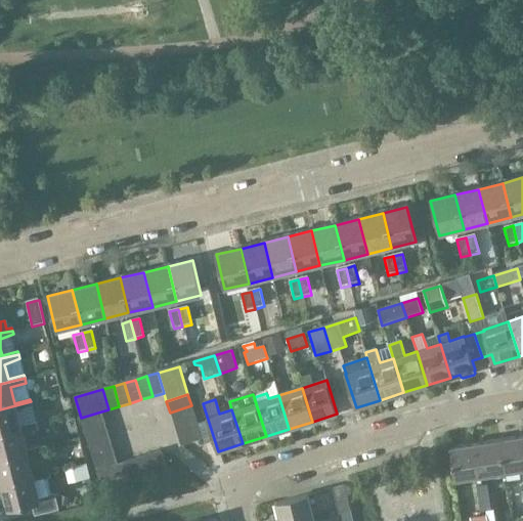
[(32,406),(31,401),(0,409),(0,435),(37,426),(36,422),(20,426),(16,411),(32,406)]
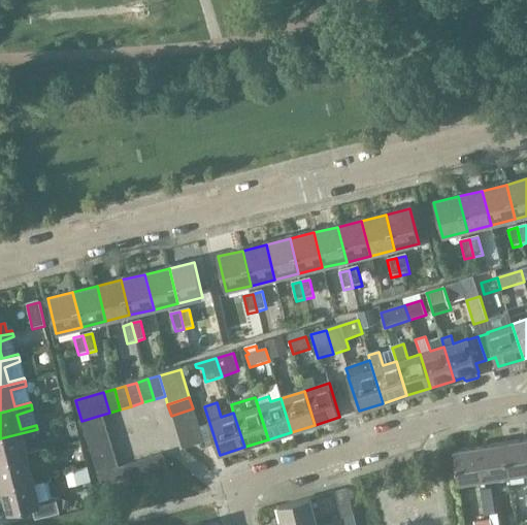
[(171,416),(174,427),(196,421),(193,408),(171,416)]
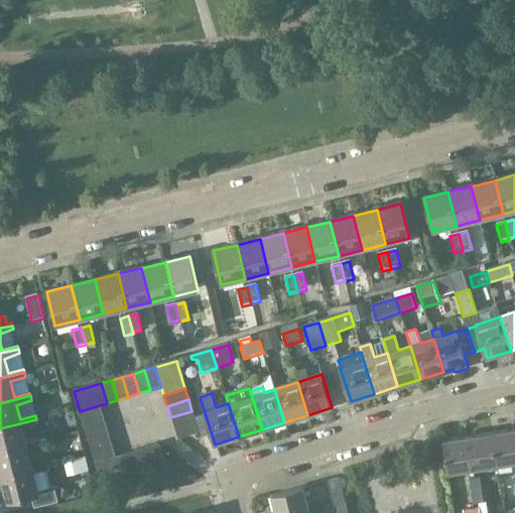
[(80,411),(83,422),(103,415),(100,405),(80,411)]
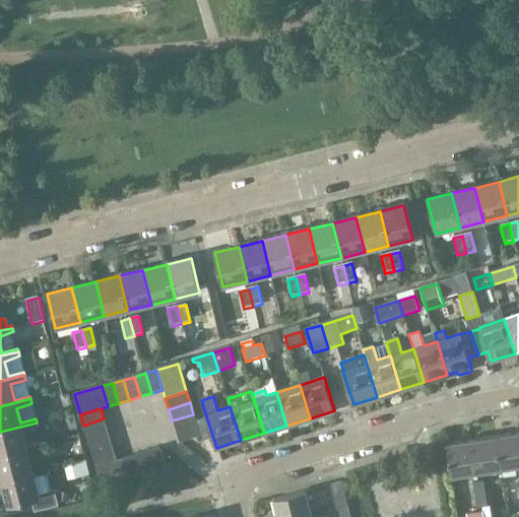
[(172,421),(175,432),(196,426),(193,414),(172,421)]
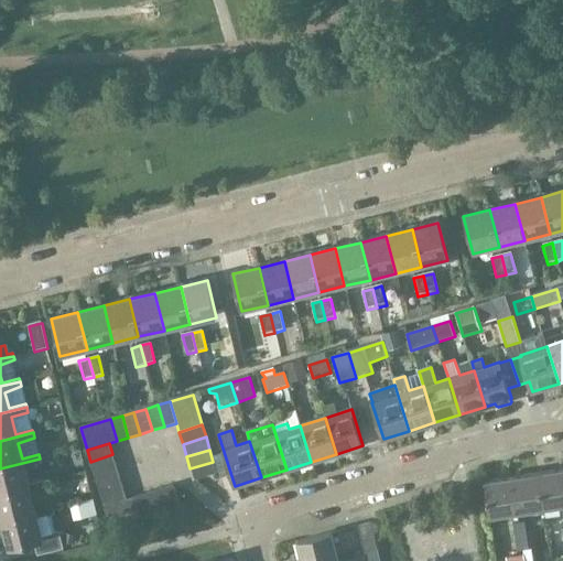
[(90,462),(94,473),(116,466),(112,454),(90,462)]
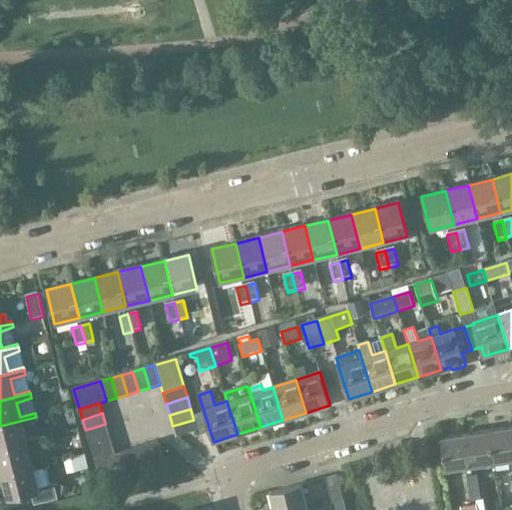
[(37,421),(36,417),(0,426),(0,450),(42,440),(41,436),(26,440),(23,427),(37,421)]
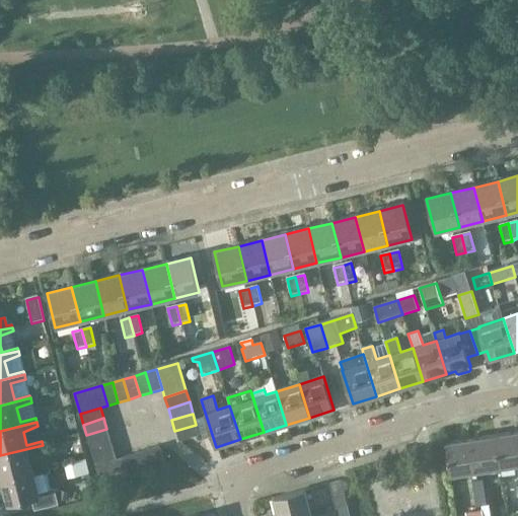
[(196,425),(174,431),(178,442),(200,436),(196,425)]
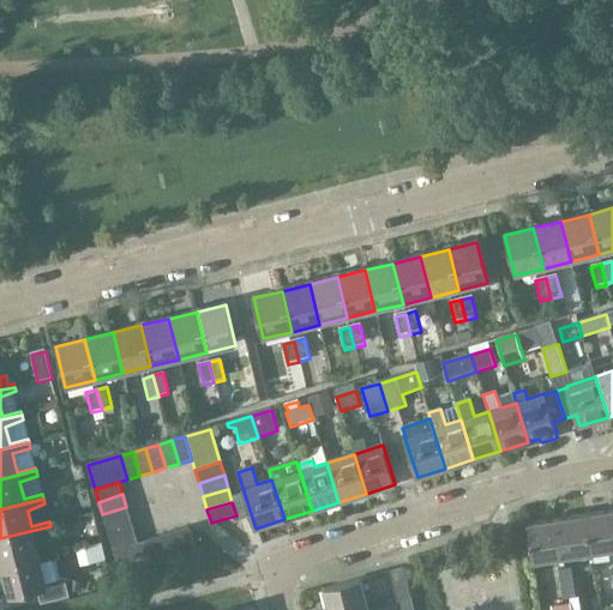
[(102,514),(106,526),(130,519),(126,507),(102,514)]
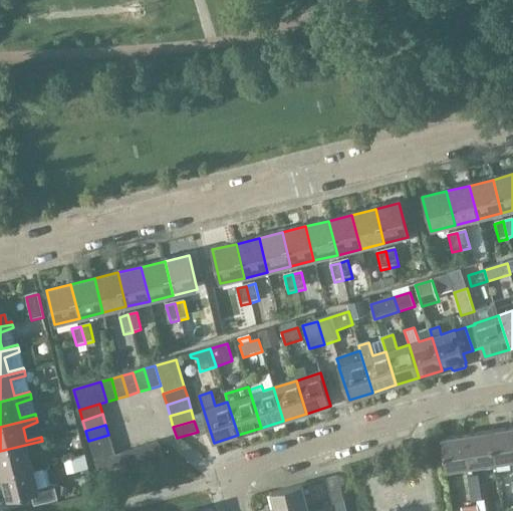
[(512,430),(491,434),(495,465),(512,462),(512,430)]
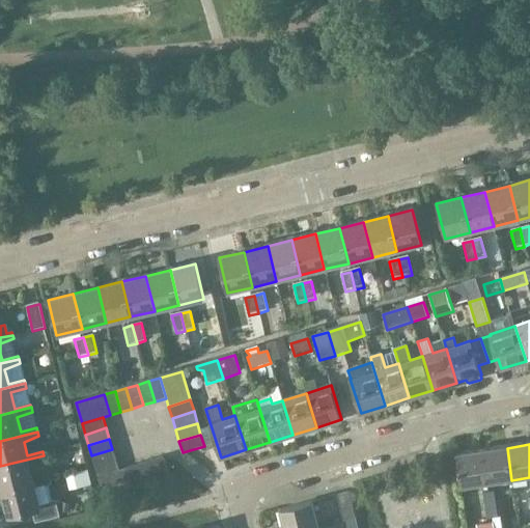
[(507,448),(482,451),(487,484),(511,480),(507,448)]
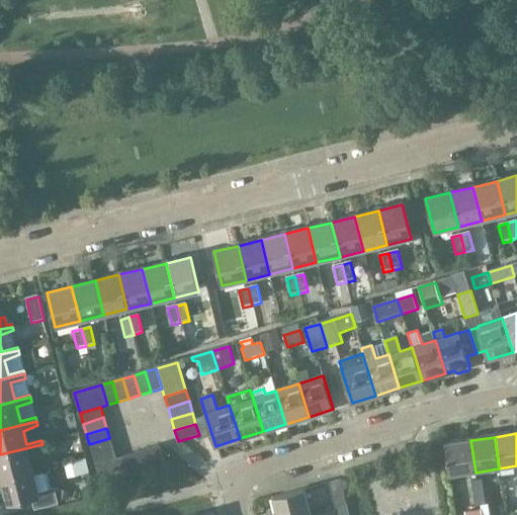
[(109,438),(89,444),(92,455),(112,448),(109,438)]
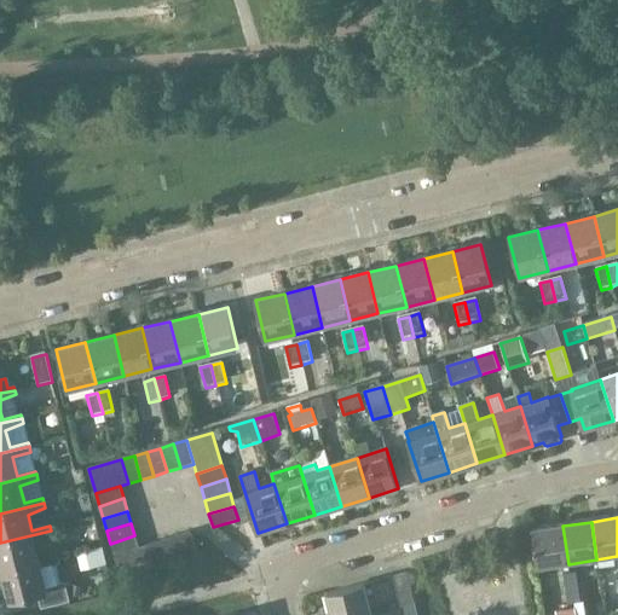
[(538,569),(569,564),(562,526),(533,531),(538,569)]
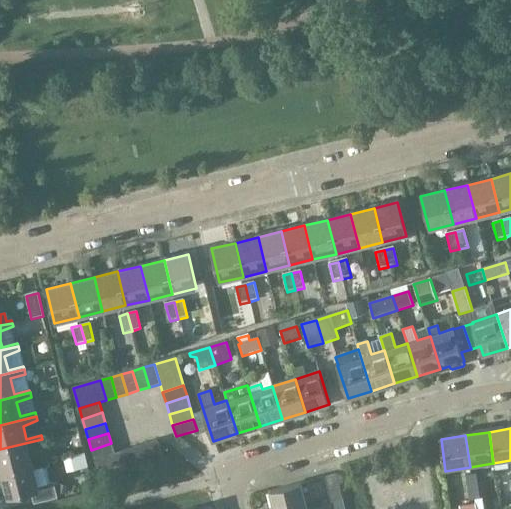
[(42,439),(0,449),(0,469),(1,474),(48,462),(47,458),(32,463),(28,448),(43,443),(42,439)]
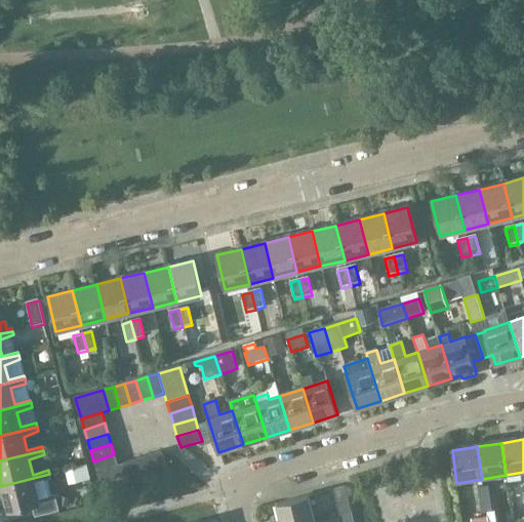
[(161,451),(150,455),(156,477),(167,474),(161,451)]
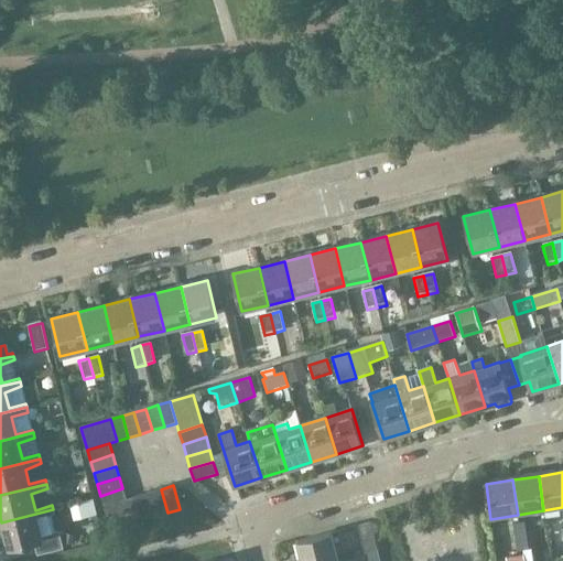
[(133,524),(126,499),(122,488),(100,496),(110,530),(133,524)]
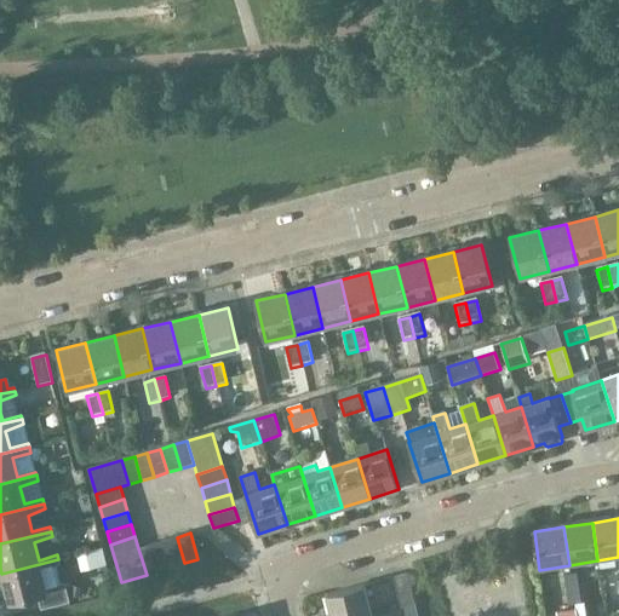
[(177,537),(164,541),(172,566),(184,563),(177,537)]
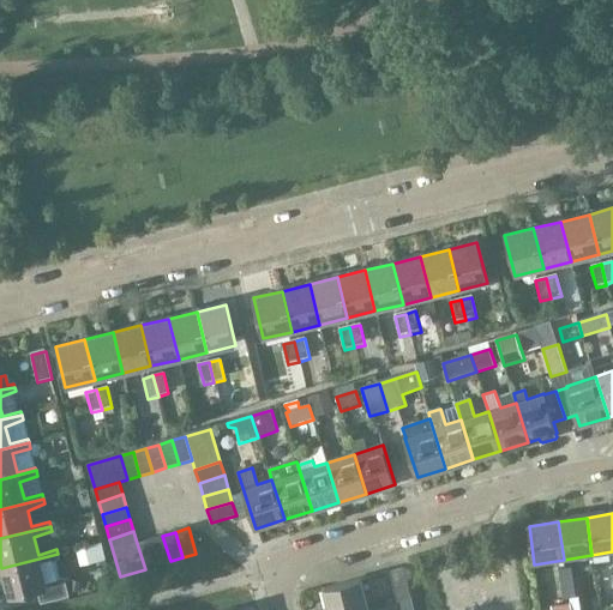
[(157,565),(170,561),(162,536),(150,539),(157,565)]
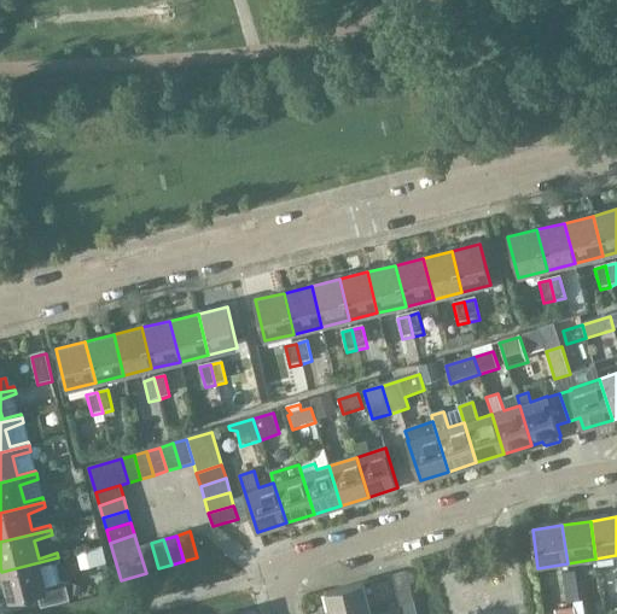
[(146,573),(158,568),(151,543),(138,547),(146,573)]
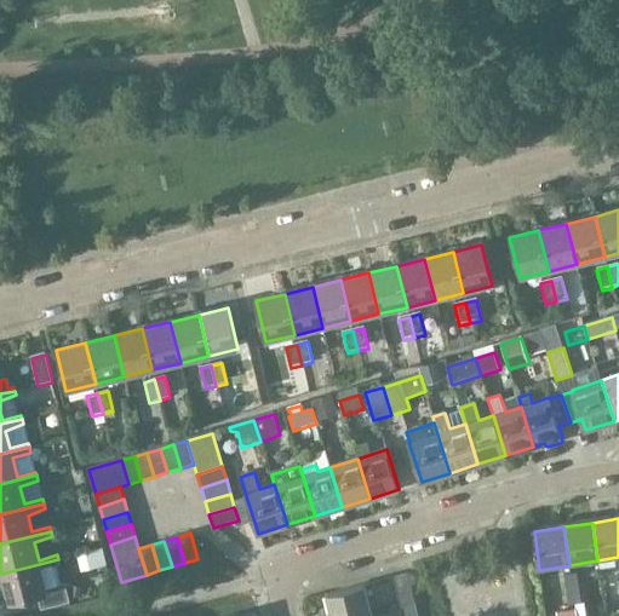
[(59,564),(58,559),(1,574),(9,603),(38,596),(41,610),(70,603),(66,585),(47,589),(41,571),(59,564)]
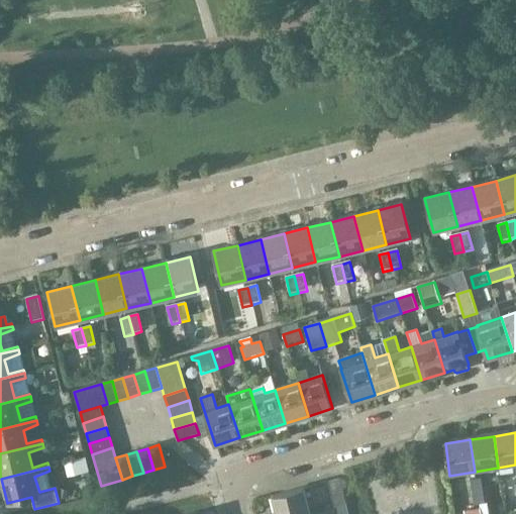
[(472,491),(483,489),(482,480),(471,481),(472,491)]
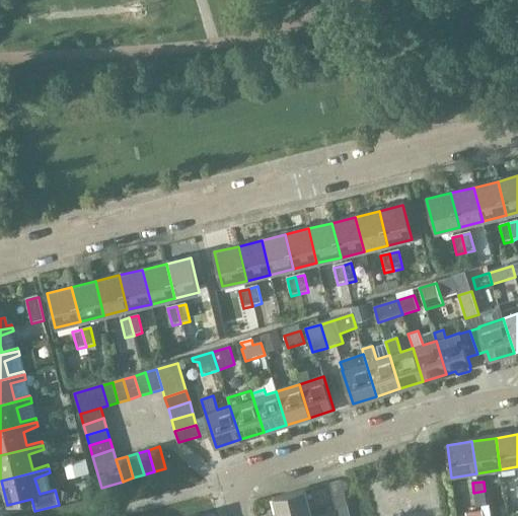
[(329,487),(335,507),(347,505),(342,483),(329,487)]
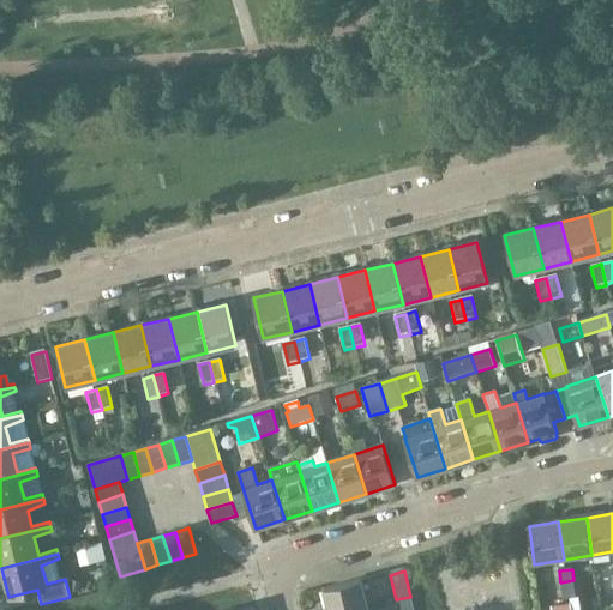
[(325,589),(330,609),(368,609),(361,579),(325,589)]
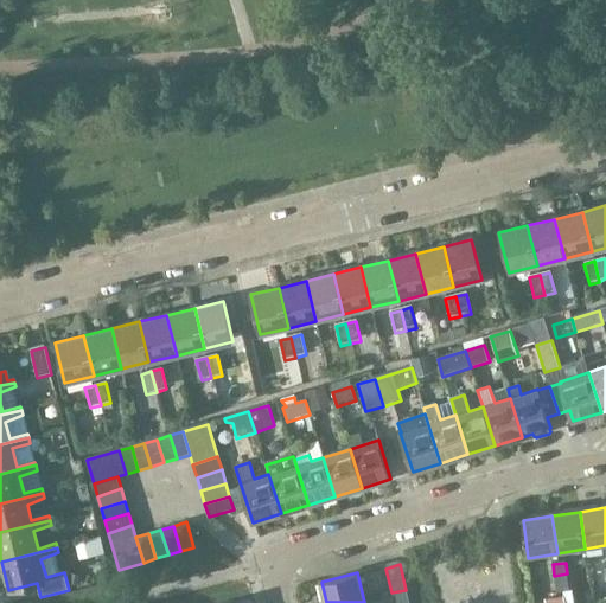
[(571,591),(567,573),(554,576),(557,594),(571,591)]
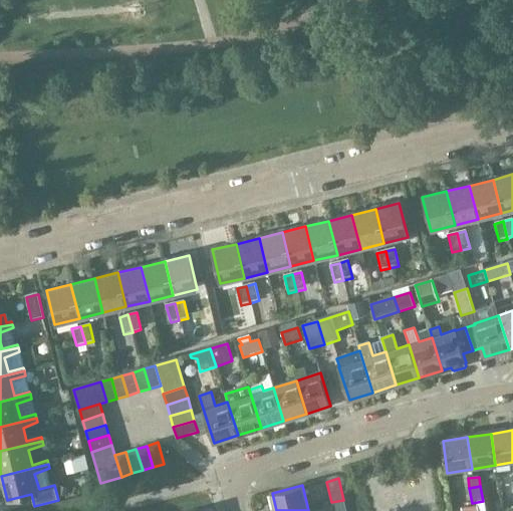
[(334,506),(335,510),(345,510),(343,500),(331,502),(332,507),(334,506)]
